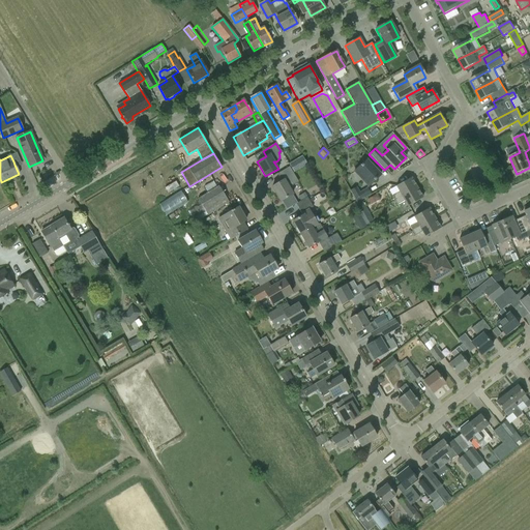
[(381,175),(374,168),(366,159),(354,172),(367,187),(381,175)]
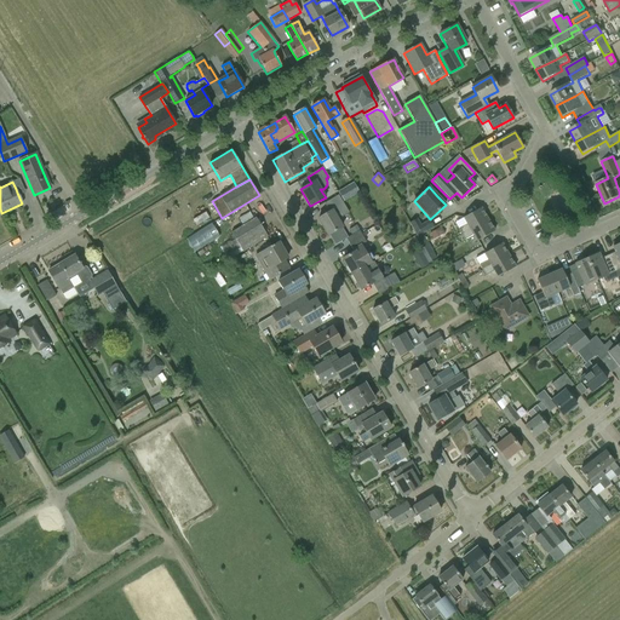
[(342,228),(338,220),(349,213),(338,196),(325,204),(329,212),(319,219),(328,236),(342,228)]
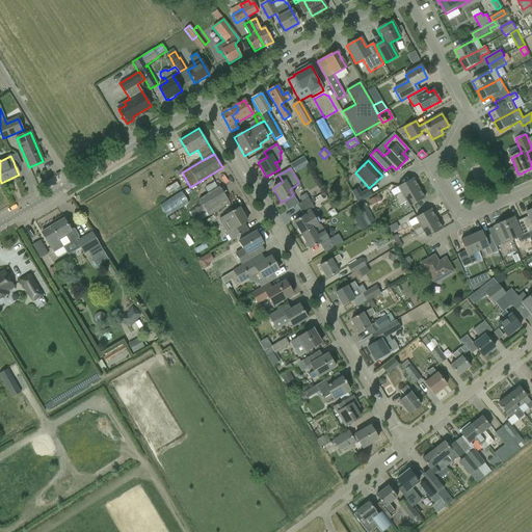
[(394,196),(396,202),(419,188),(413,179),(397,187),(400,192),(394,196)]
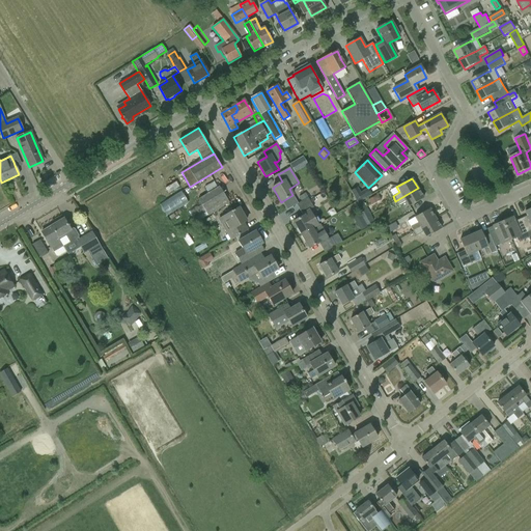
[(165,189),(168,194),(179,187),(175,182),(165,189)]
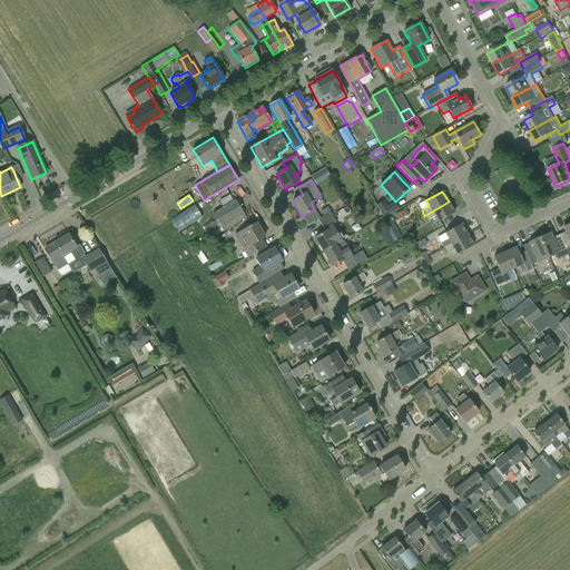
[(208,235),(220,228),(223,232),(246,217),(235,200),(213,215),(216,220),(204,227),(208,235)]
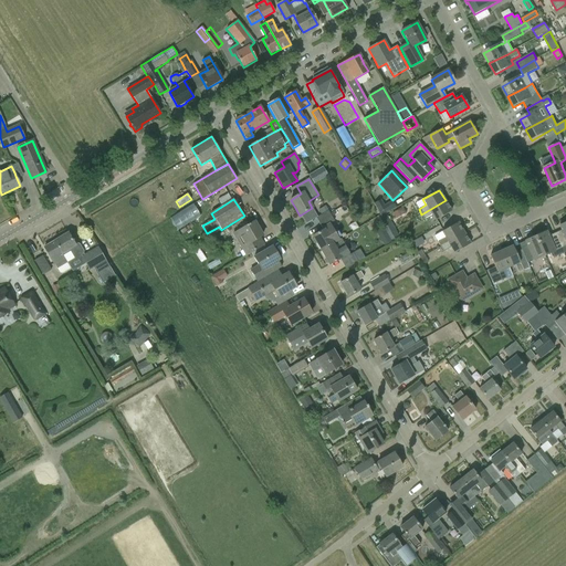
[(380,217),(386,213),(396,208),(391,201),(384,206),(380,200),(374,203),(380,217)]
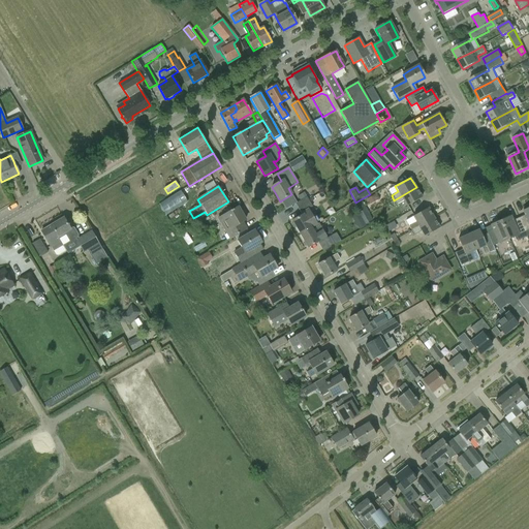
[(422,197),(416,187),(394,200),(397,205),(403,200),(406,207),(422,197)]
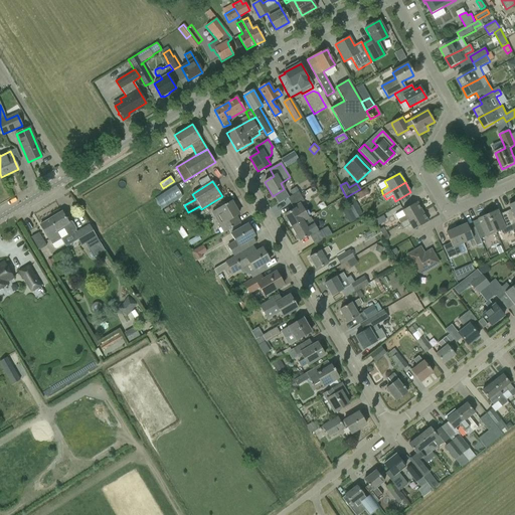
[(162,198),(170,209),(191,194),(183,183),(162,198)]
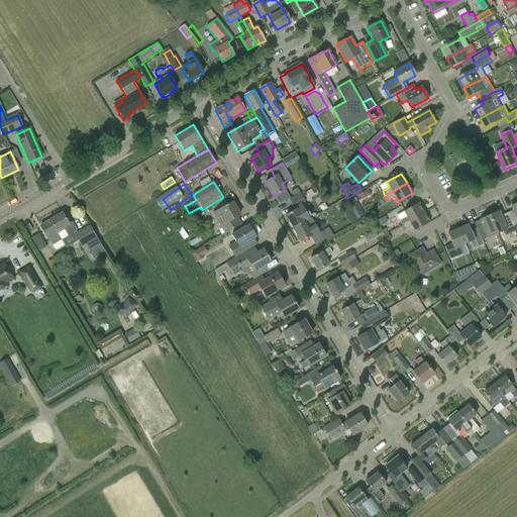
[(297,189),(290,193),(293,197),(300,193),(297,189)]
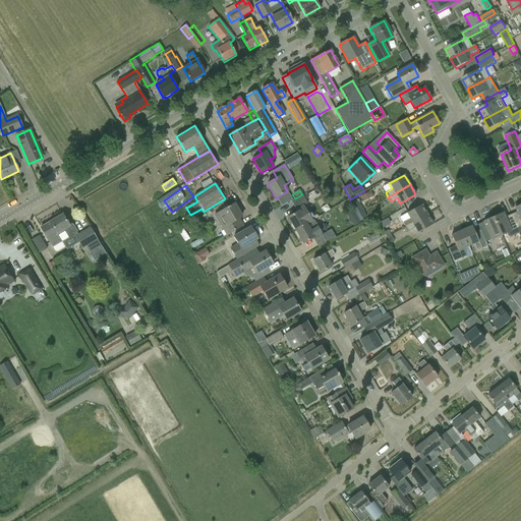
[(298,212),(287,218),(295,231),(306,224),(312,221),(303,207),(307,205),(302,194),(295,198),(291,201),(296,211),(297,210),(298,212)]
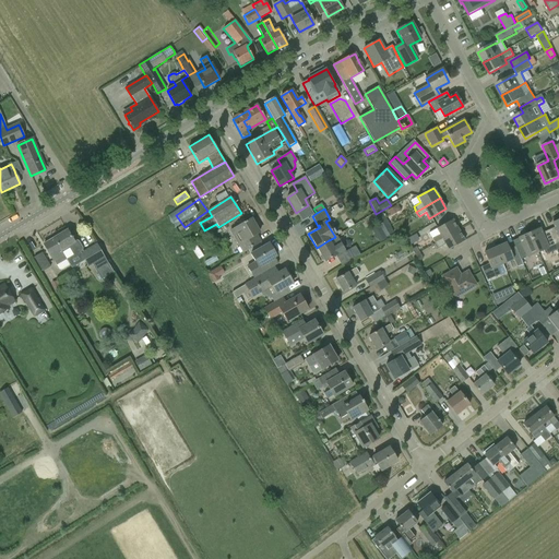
[(346,214),(341,217),(344,223),(347,228),(353,225),(349,219),(349,221),(346,214)]
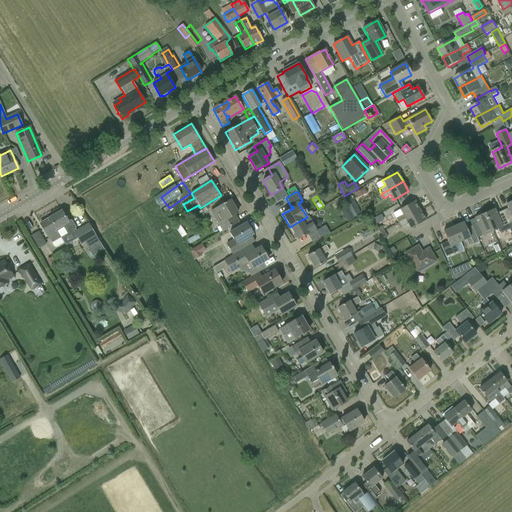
[(223,231),(229,227),(238,222),(234,215),(238,213),(230,201),(226,203),(225,203),(223,204),(224,205),(221,206),(219,208),(211,212),(223,231)]
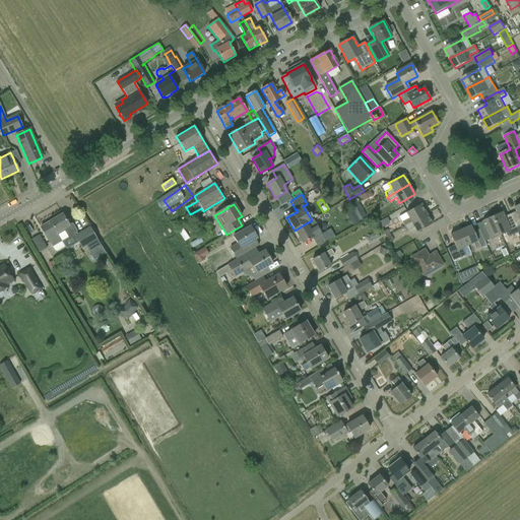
[(404,228),(427,214),(420,204),(399,217),(402,222),(404,228)]
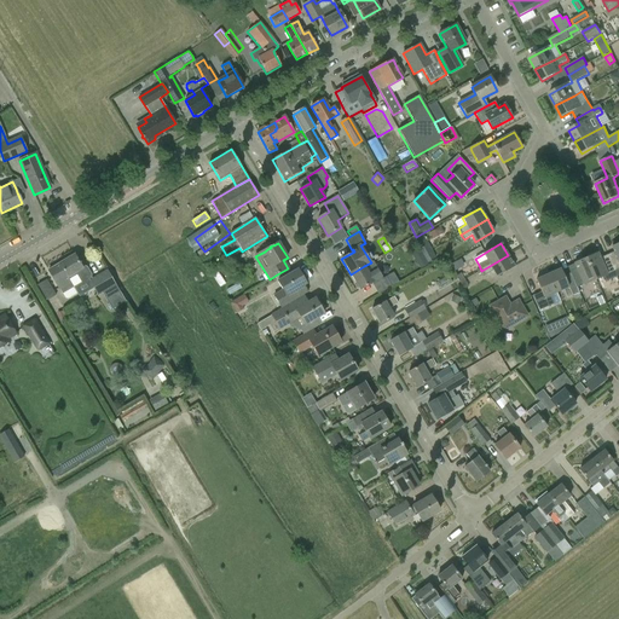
[(607,255),(617,277),(618,275),(618,243),(612,247),(614,253),(607,255)]
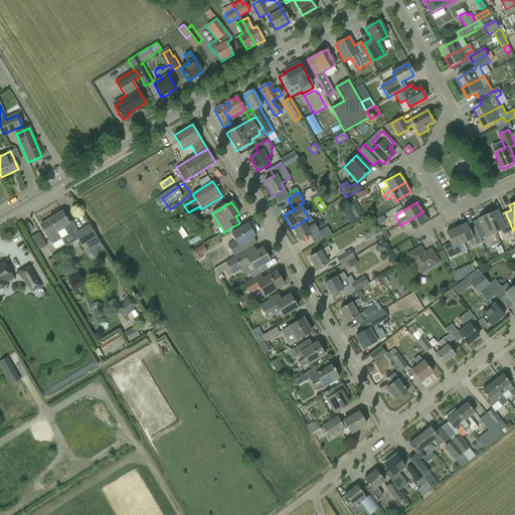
[(348,207),(342,210),(349,223),(356,219),(348,207)]
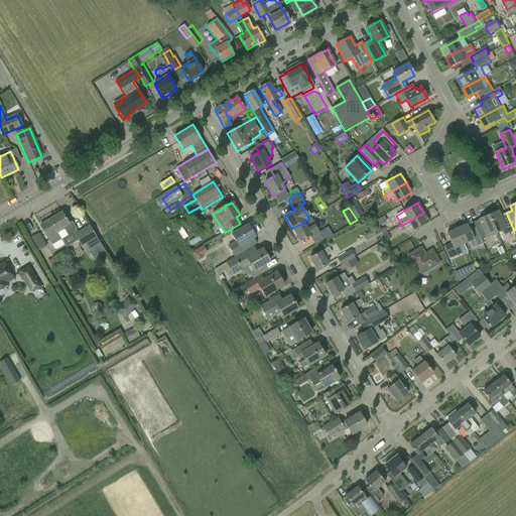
[(321,219),(329,216),(327,211),(319,215),(321,219)]
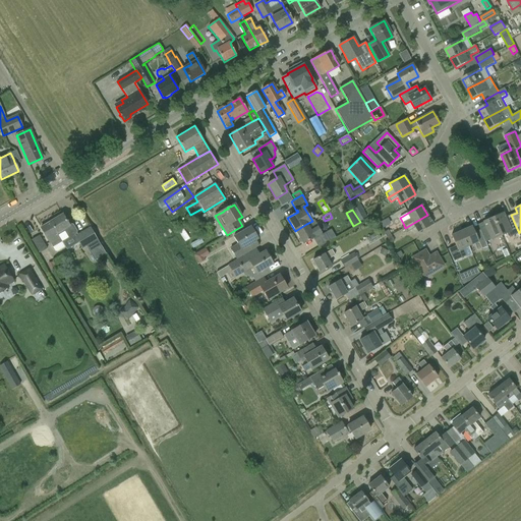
[(493,218),(501,235),(506,233),(507,236),(508,237),(509,237),(519,233),(511,215),(505,218),(503,213),(493,218)]
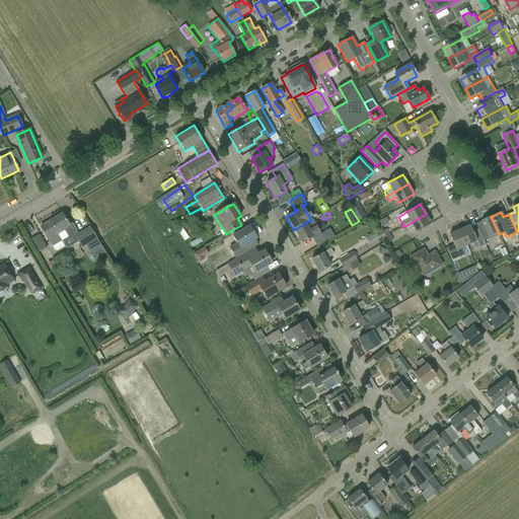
[(63,214),(50,221),(56,232),(57,233),(62,241),(63,242),(65,246),(67,249),(78,242),(74,235),(77,233),(76,233),(77,231),(73,224),(70,223),(69,224),(68,223),(63,214)]
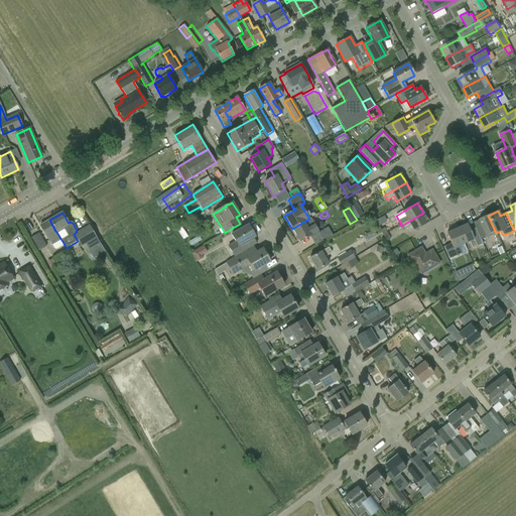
[(428,223),(423,213),(401,226),(404,230),(411,226),(414,231),(420,228),(428,223)]
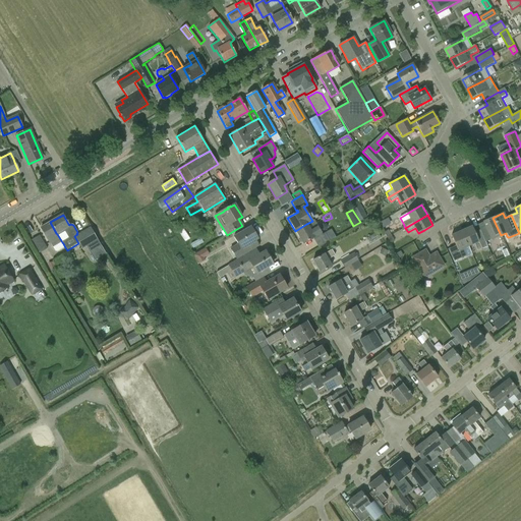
[(501,235),(493,218),(483,222),(485,226),(479,229),(479,230),(485,242),(501,235)]
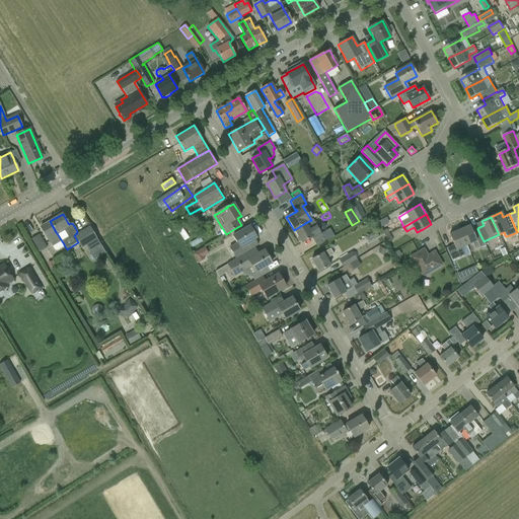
[(305,223),(294,230),(302,243),(311,237),(317,247),(328,241),(323,233),(321,234),(312,219),(311,220),(305,223)]
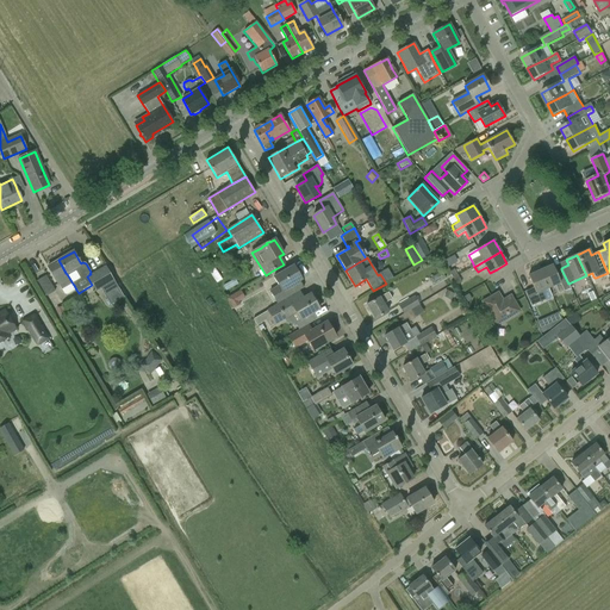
[(58,260),(48,267),(54,278),(61,290),(64,297),(75,291),(76,290),(74,285),(73,284),(67,274),(66,273),(58,260)]
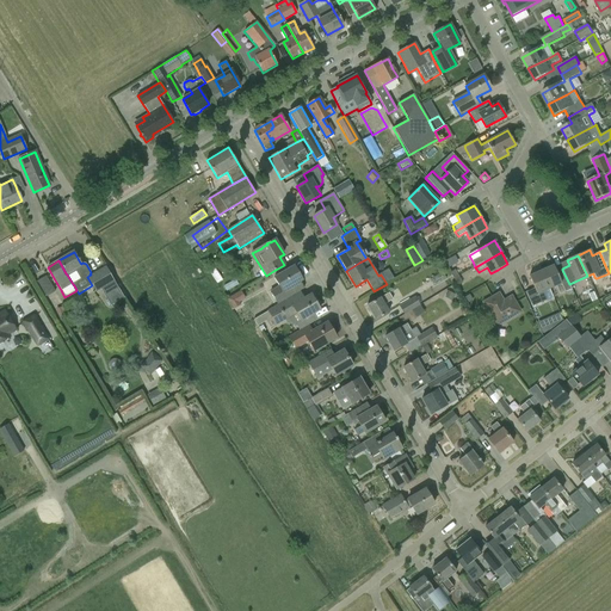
[(213,265),(208,270),(217,284),(223,281),(213,265)]
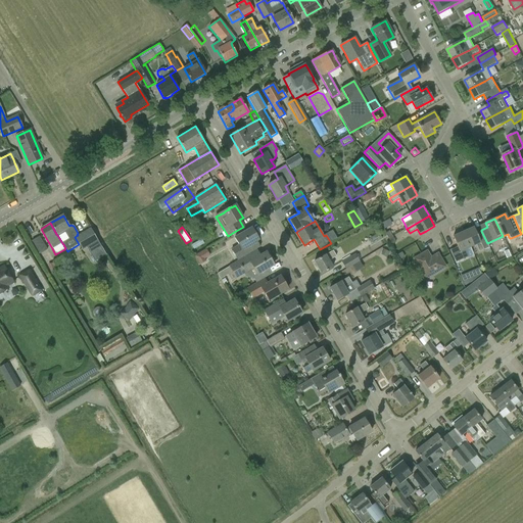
[(78,235),(75,237),(79,244),(82,250),(87,248),(95,263),(106,255),(98,241),(91,228),(79,234),(78,235)]
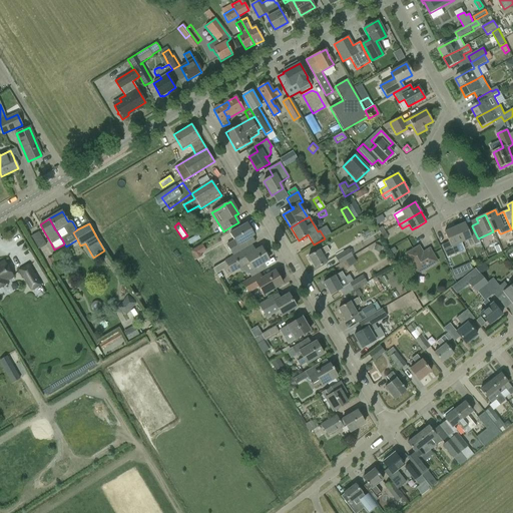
[(233,255),(243,249),(251,244),(248,238),(253,235),(246,223),(237,228),(230,233),(234,240),(227,244),(233,255)]
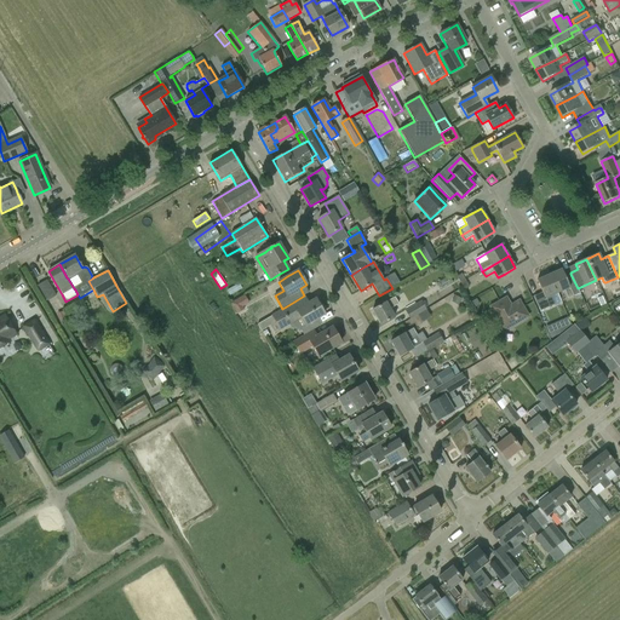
[(562,270),(549,275),(557,293),(563,291),(568,299),(580,294),(578,288),(570,274),(564,276),(562,270)]
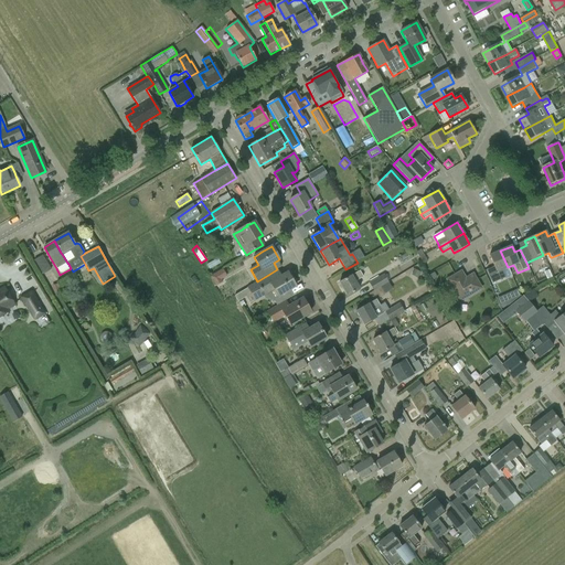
[(492,284),(505,277),(502,270),(508,267),(500,251),(489,256),(493,267),(486,270),(490,280),(492,284)]
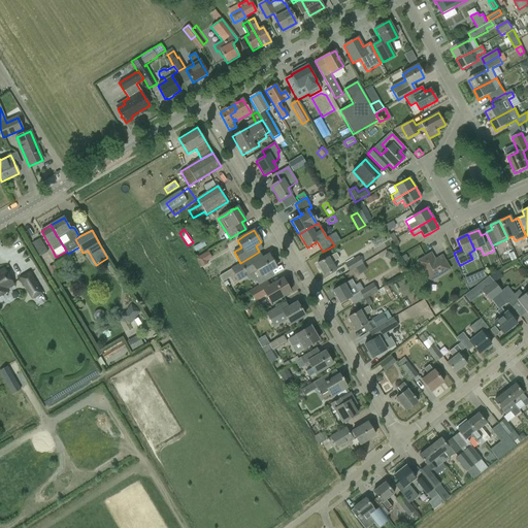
[(46,252),(39,239),(32,243),(39,256),(46,252)]
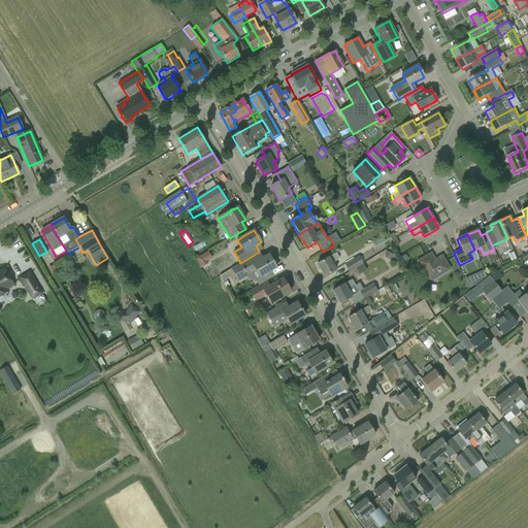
[(203,241),(193,248),(196,252),(205,245),(203,241)]
